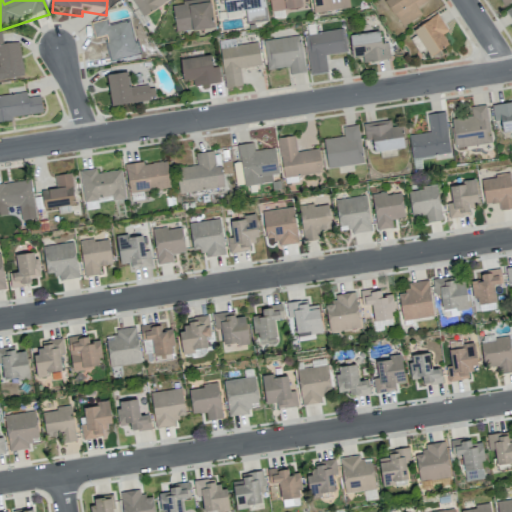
[(164,0),(171,8),(141,23),(123,0),(164,0)]
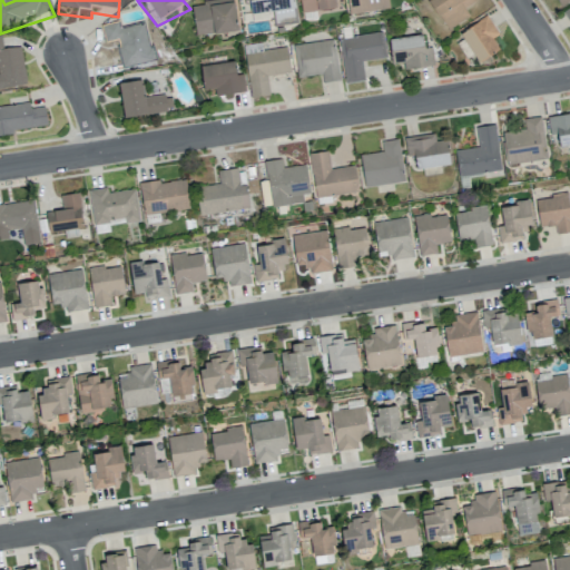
[(242,0),(244,15),(253,13),(253,22),(300,18),(295,0),(242,0)]
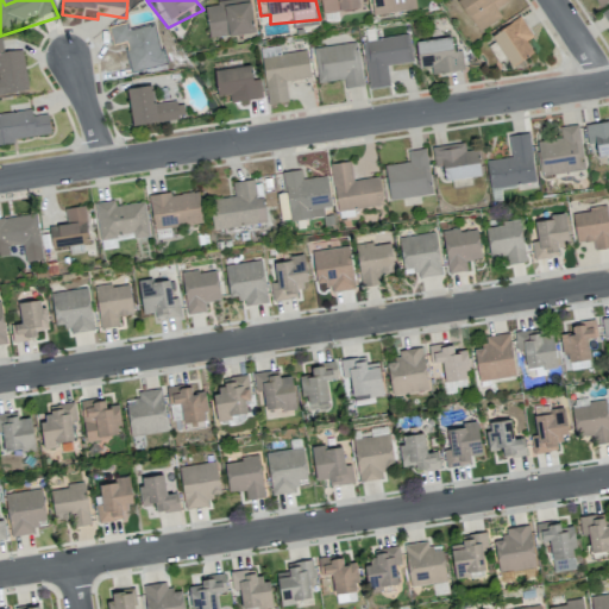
[(319,0),(325,24),(364,18),(362,8),(366,7),(365,0),(319,0)]
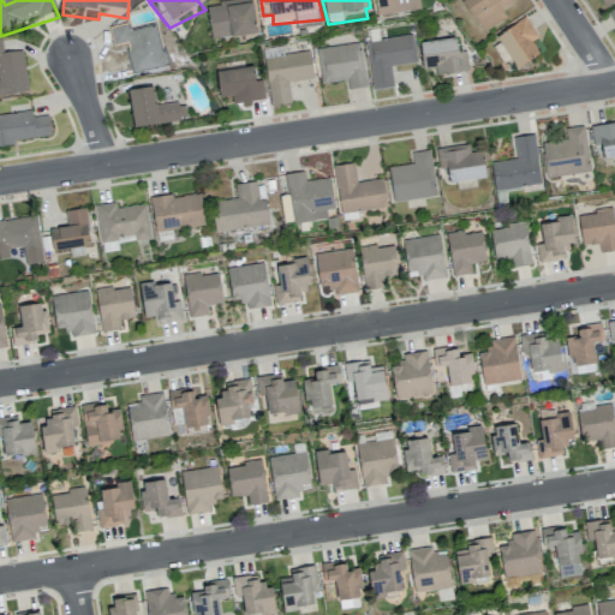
[(374,0),(380,25),(424,19),(419,0),(374,0)]
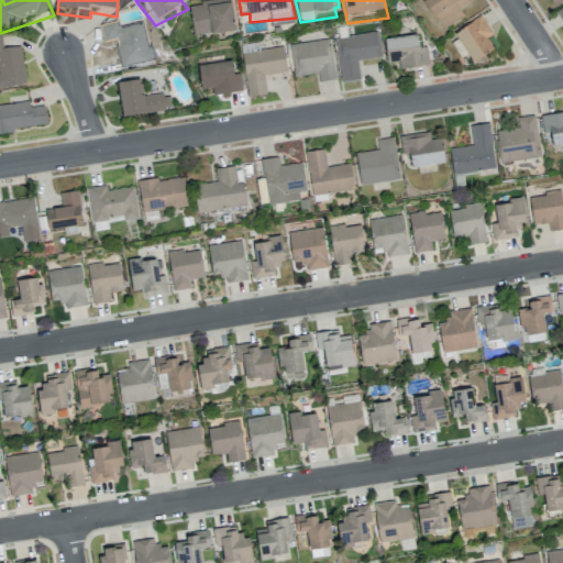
[(426,10),(446,41),(485,14),(476,0),(439,0),(440,2),(426,10)]
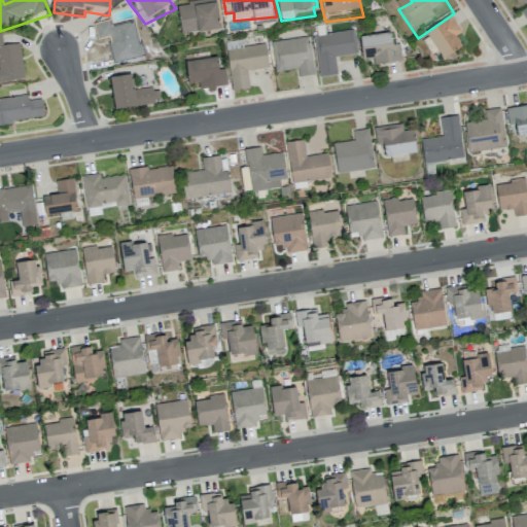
[(179,13),(183,40),(223,34),(219,9),(179,13)]
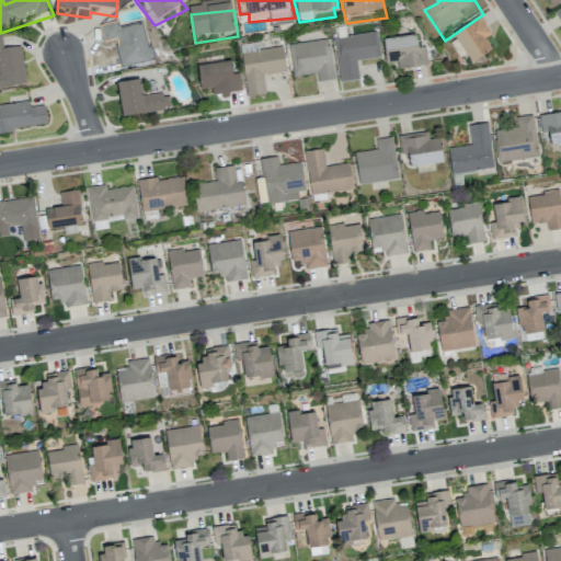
[(455,44),(473,71),(493,59),(487,47),(494,43),(480,24),(455,44)]
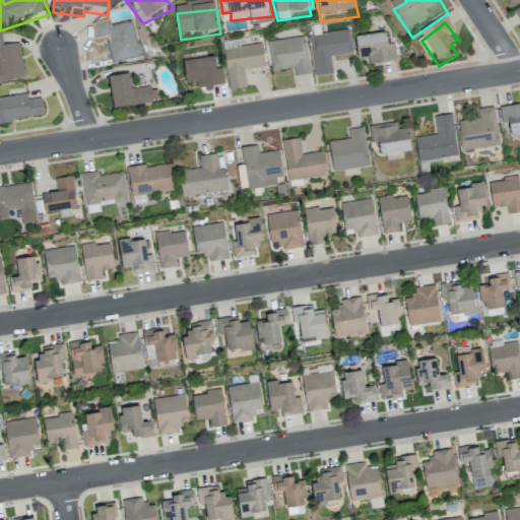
[(93,30),(96,47),(108,45),(113,71),(144,64),(141,50),(137,51),(132,28),(111,33),(110,26),(93,30)]
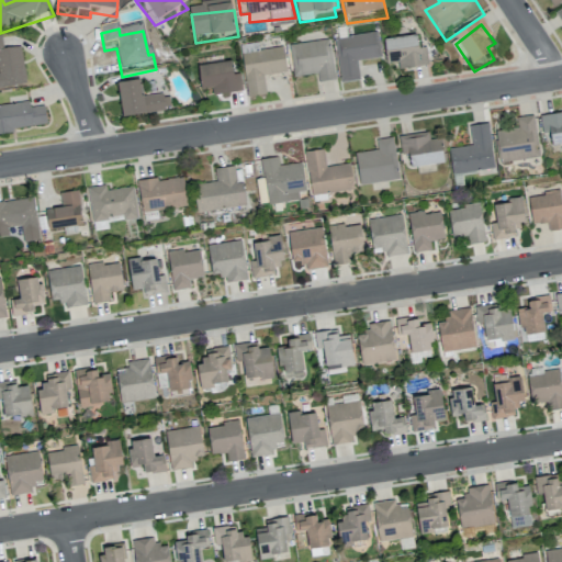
[(334,46),(341,90),(360,87),(357,69),(381,66),(378,41),(334,46)]
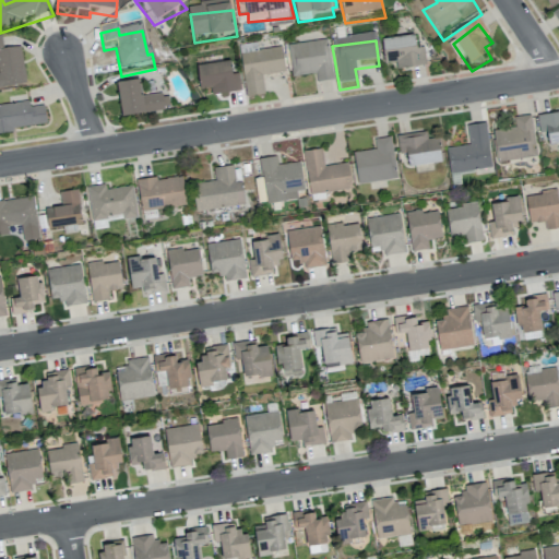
[(0,43),(0,96),(27,92),(21,55),(6,56),(2,43),(0,43)]
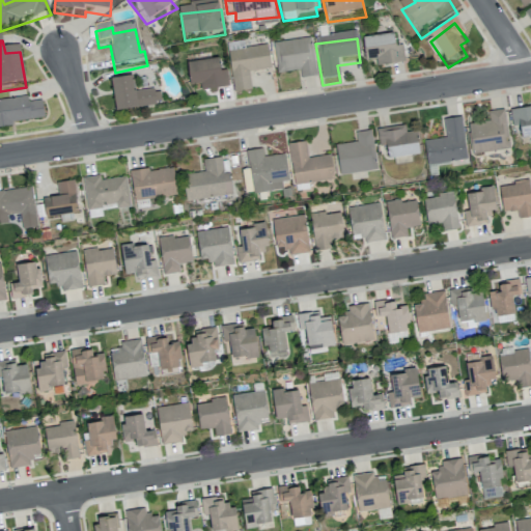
[(363,47),(366,68),(376,67),(378,74),(408,70),(402,40),(363,47)]
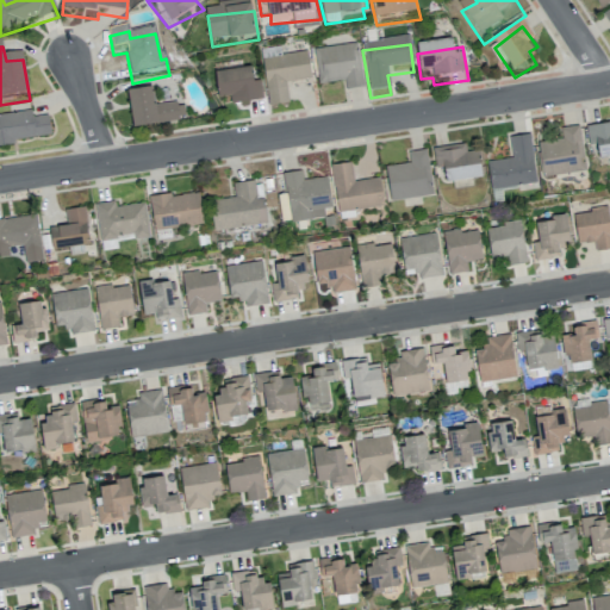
[(315,57),(318,92),(347,88),(348,98),(366,95),(359,51),(315,57)]
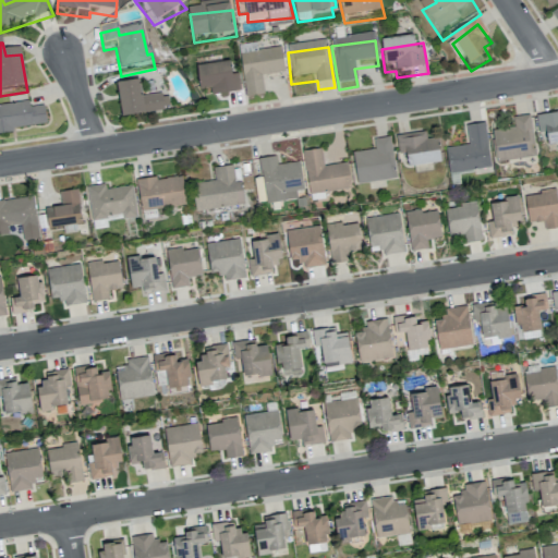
[(240,61),(246,105),(266,102),(263,82),(286,77),(281,55),(240,61)]
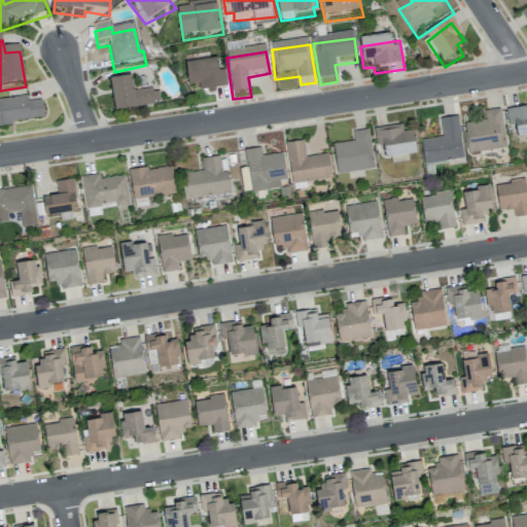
[(187,69),(189,90),(200,90),(201,97),(229,94),(225,77),(221,77),(218,65),(187,69)]
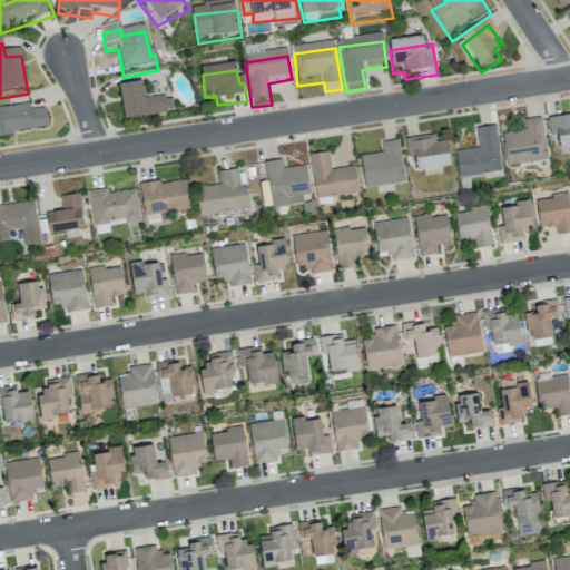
[(121,91),(127,126),(170,120),(169,117),(175,116),(173,105),(168,106),(167,102),(149,105),(146,88),(121,91)]
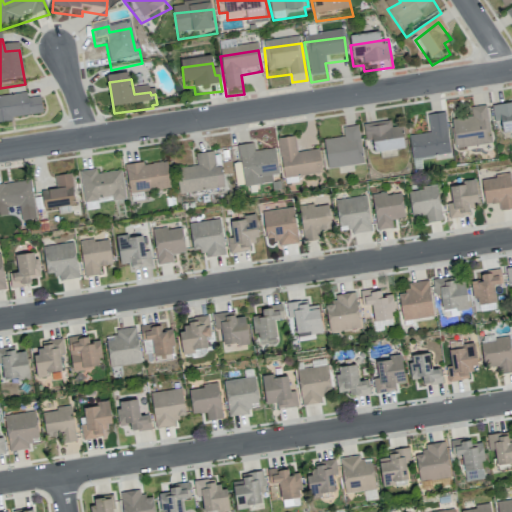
[(0,104),(0,129),(14,128),(14,124),(45,120),(42,103),(29,105),(27,100),(0,104)]
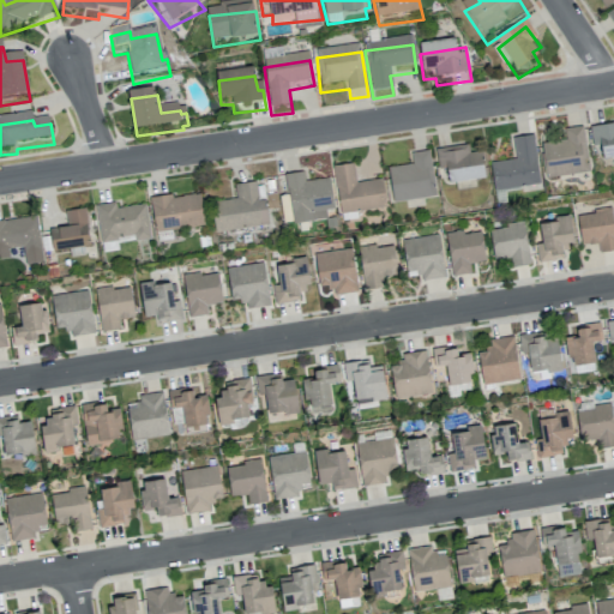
[(613,121),(589,126),(593,145),(600,144),(602,160),(613,157),(613,121)]
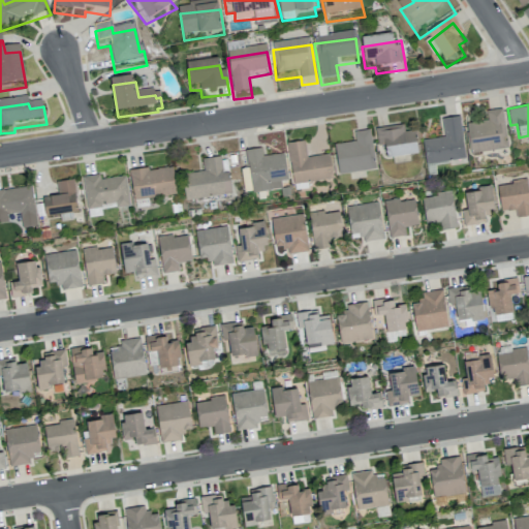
[(506,148),(502,109),(486,110),(488,120),(466,122),(469,152),(506,148)]
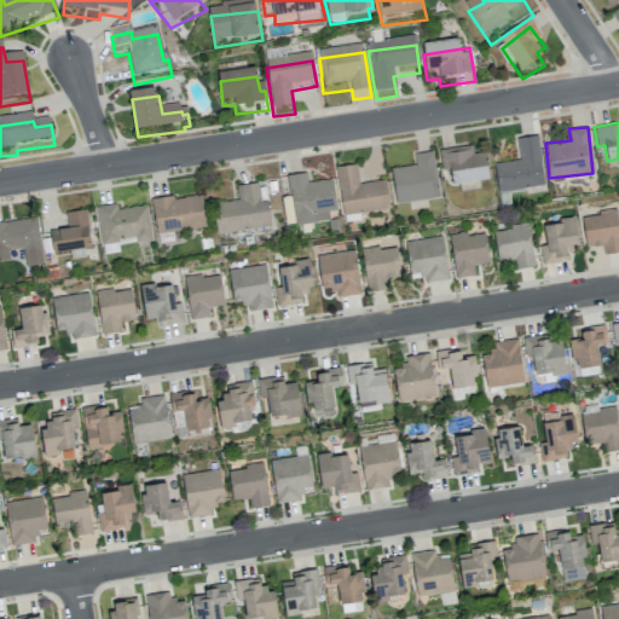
[(493,162),(497,191),(544,185),(537,136),(516,138),(519,158),(493,162)]
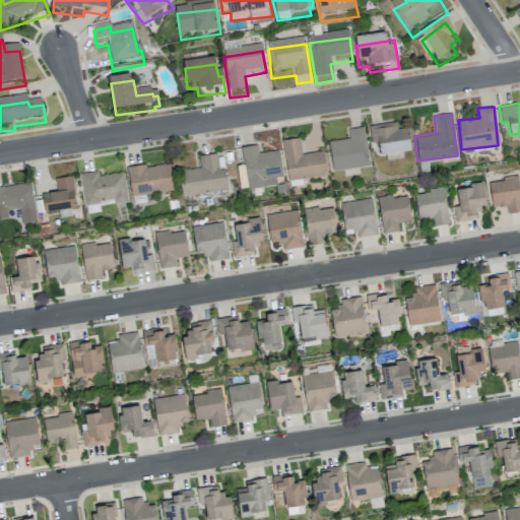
[(368,126),(371,143),(380,141),(383,160),(402,157),(401,151),(410,149),(406,127),(397,129),(396,121),(368,126)]
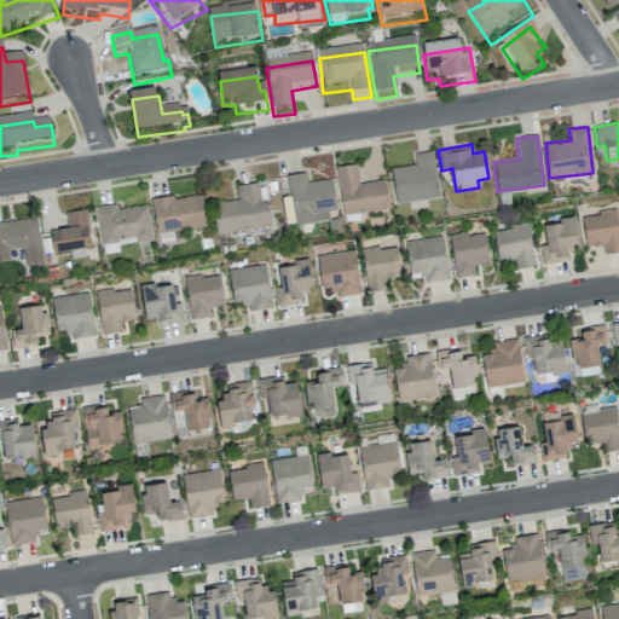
[(395,202),(438,197),(433,151),(414,152),(415,165),(392,167),(395,202)]
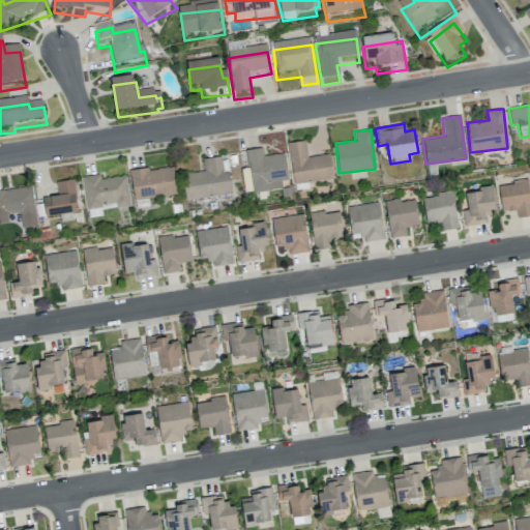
[(332,178),(329,153),(306,156),(304,140),(287,142),(292,183),(332,178)]
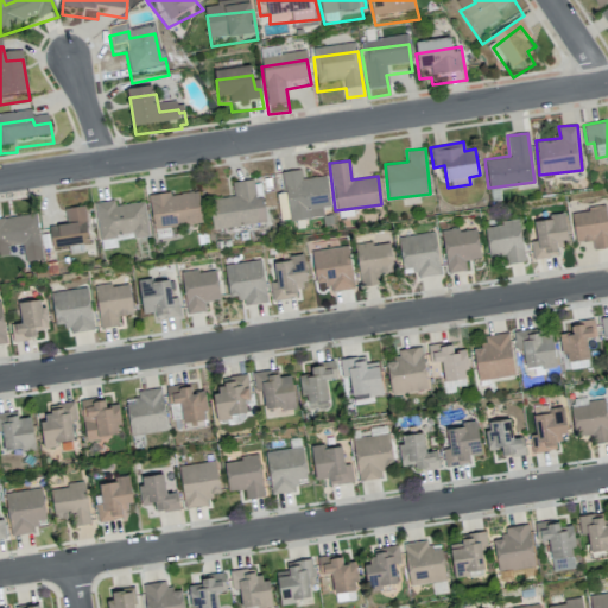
[(329,206),(325,175),(301,178),(299,169),(283,171),(289,221),(323,216),(322,207),(329,206)]
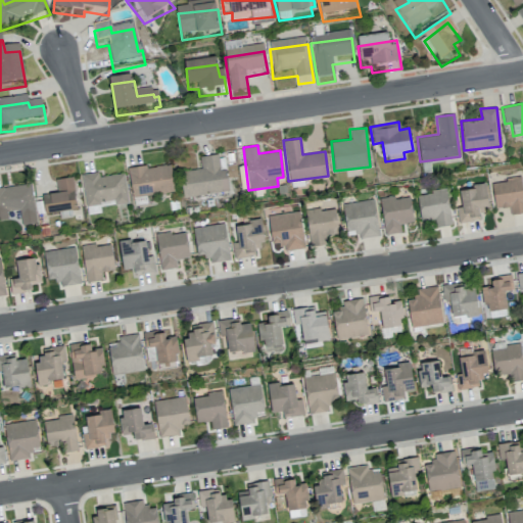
[(183,197),(228,191),(225,167),(224,168),(223,155),(199,157),(201,169),(180,171),(183,197)]
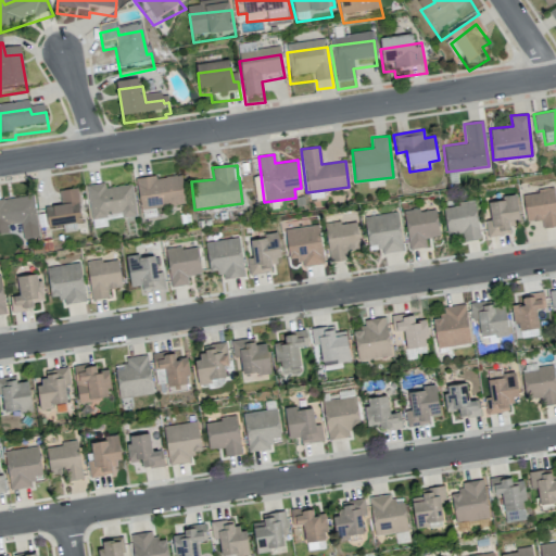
[(136,178),(139,209),(185,204),(181,174),(136,178)]
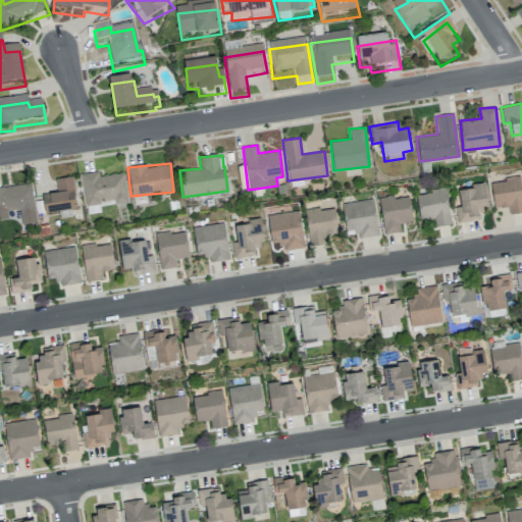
[(123,172),(98,175),(97,171),(81,173),(85,206),(114,203),(114,204),(127,202),(123,172)]
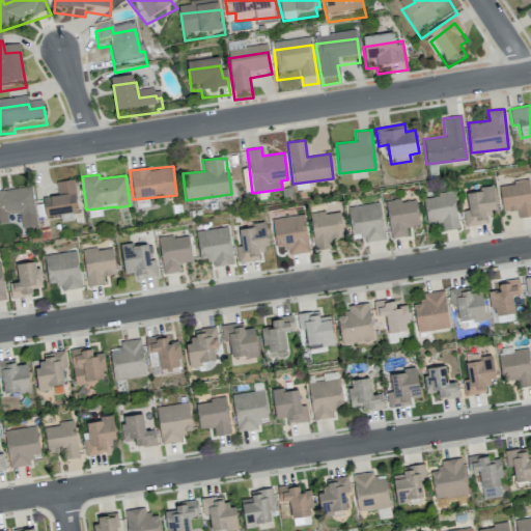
[(43,197),(45,215),(77,212),(74,179),(56,182),(57,195),(43,197)]
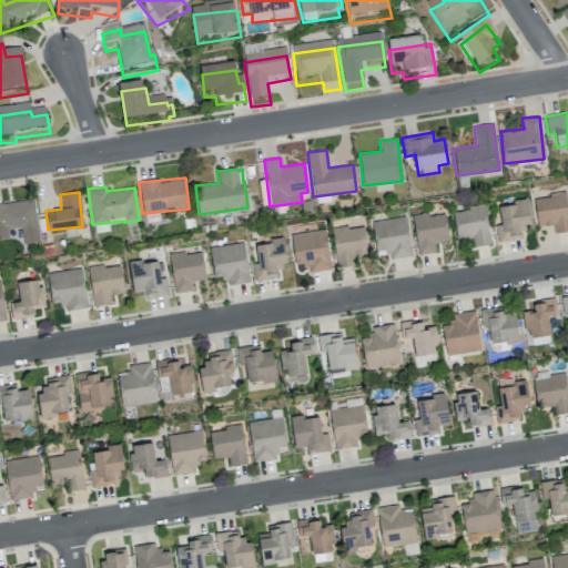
[(567,231),(567,206),(566,193),(534,198),(537,226),(553,224),(554,233),(567,231)]
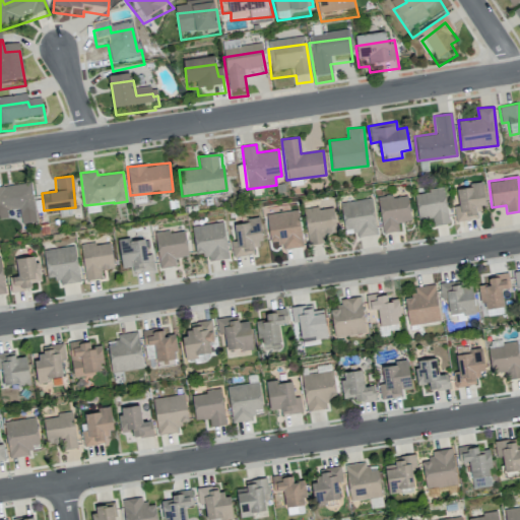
[(36,221),(30,182),(0,186),(0,217),(7,217),(6,209),(19,208),(21,223),(36,221)]
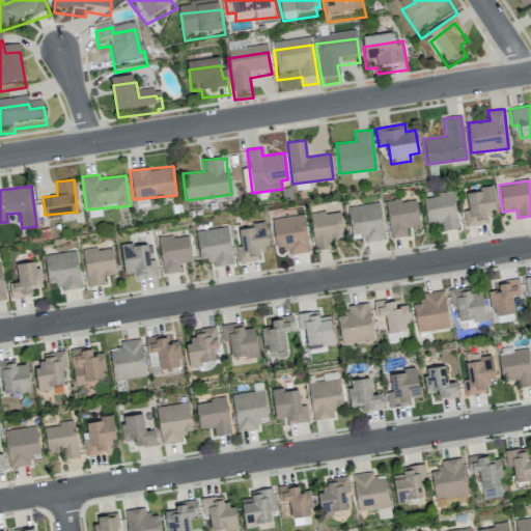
[(496,212),(492,188),(465,191),(468,210),(463,211),(466,226),(486,223),(485,214),(496,212)]
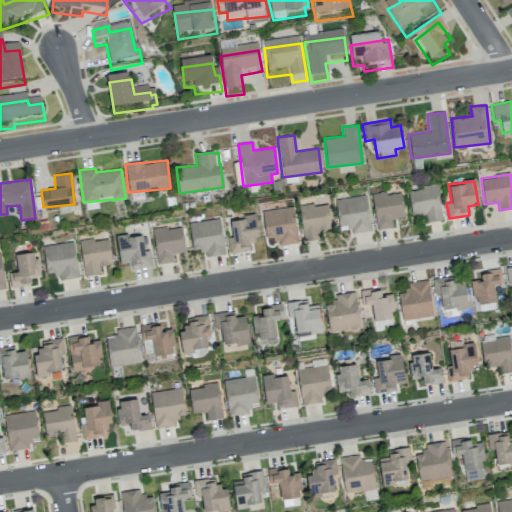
[(407,190),(412,215),(425,213),(426,222),(442,219),(436,185),(407,190)]
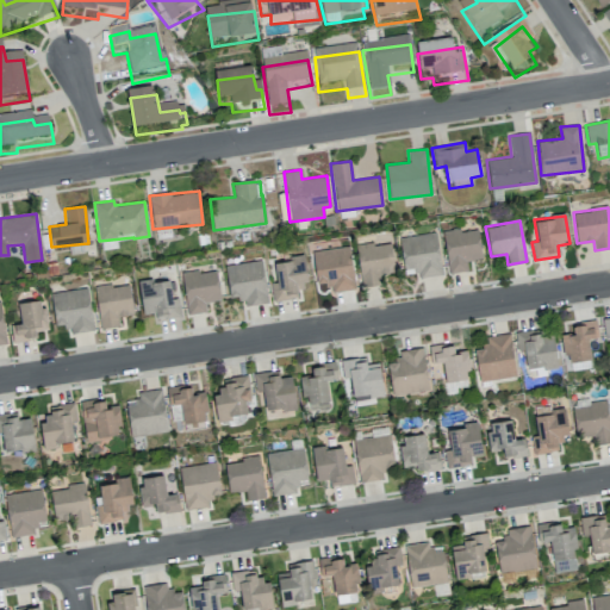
[(478,229),(443,231),(447,273),(467,272),(466,261),(480,259),(478,229)]
